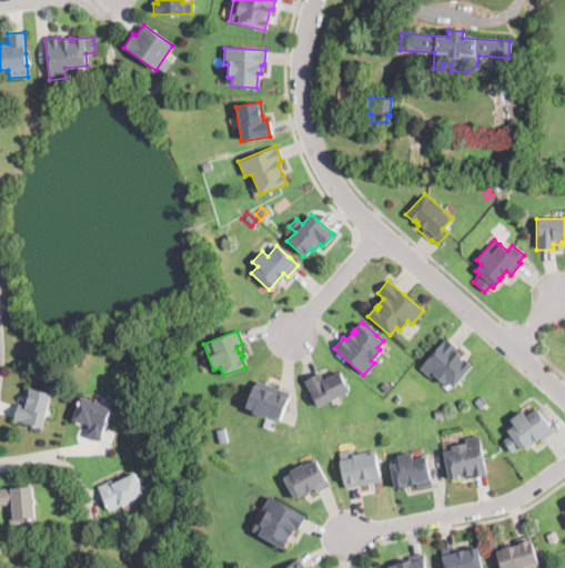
[(458,358),(461,361),(463,358),(472,366),(453,388),(445,382),(443,385),(432,375),(430,378),(419,368),(445,337),(456,348),(454,351),(461,356),(458,358)]
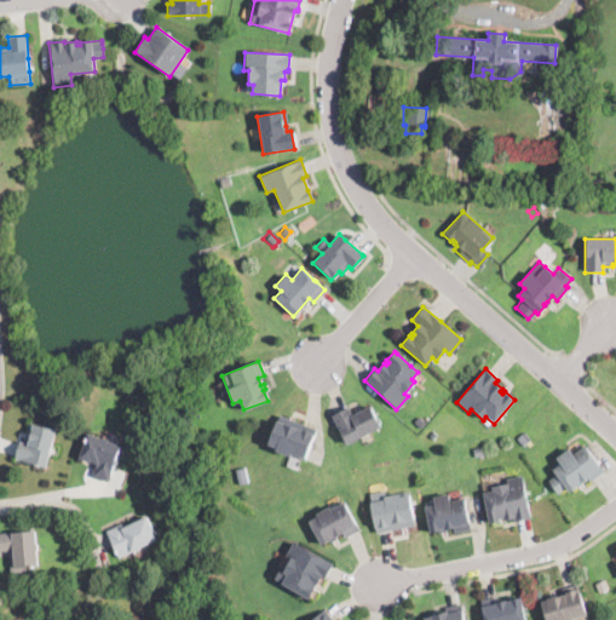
[(368,406),(379,428),(346,445),(330,415),(347,407),(351,415),(368,406)]
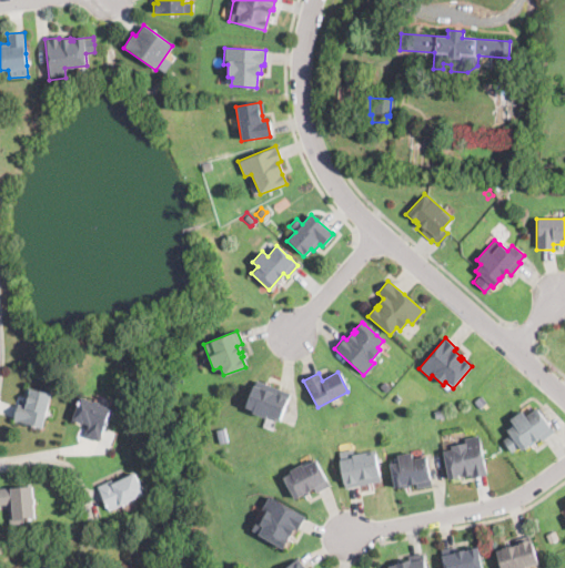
[(285,403),(279,419),(278,421),(265,415),(264,418),(251,413),(252,411),(243,407),(254,381),(289,394),(285,403)]
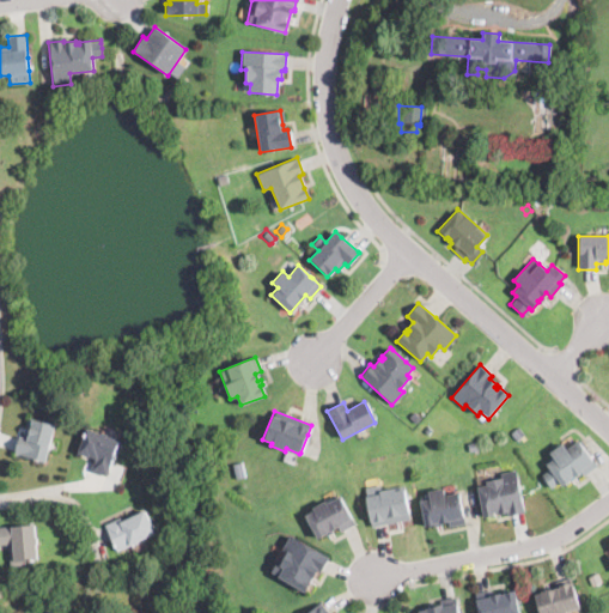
[(419,419),(413,424),(407,417),(413,412),(419,419)]
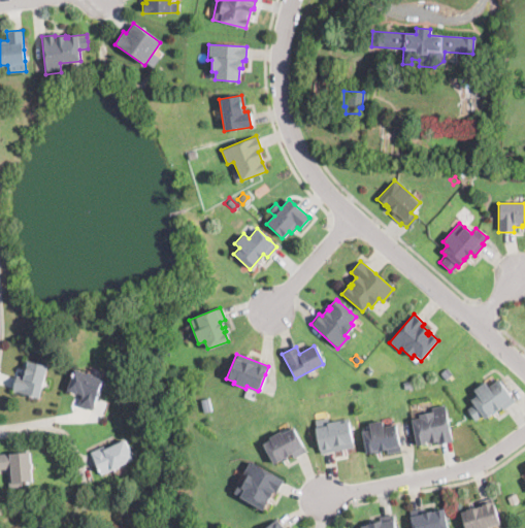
[(45,372),(44,378),(39,398),(11,391),(15,376),(20,377),(24,361),(46,367),(45,372)]
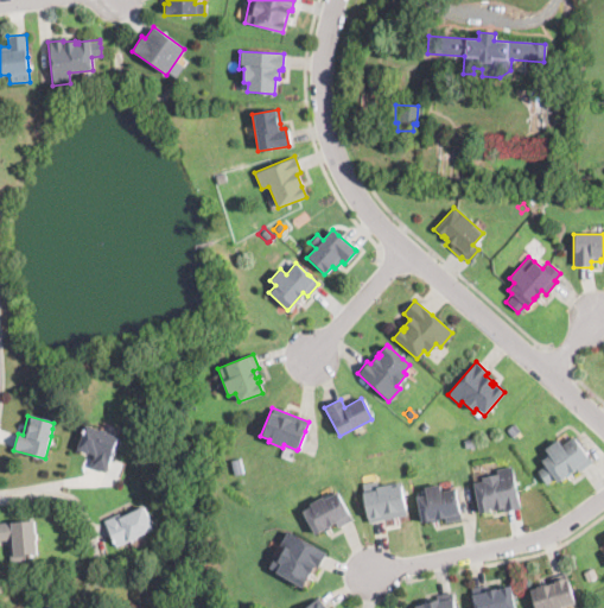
[(519,431),(510,438),(504,431),(513,424),(519,431)]
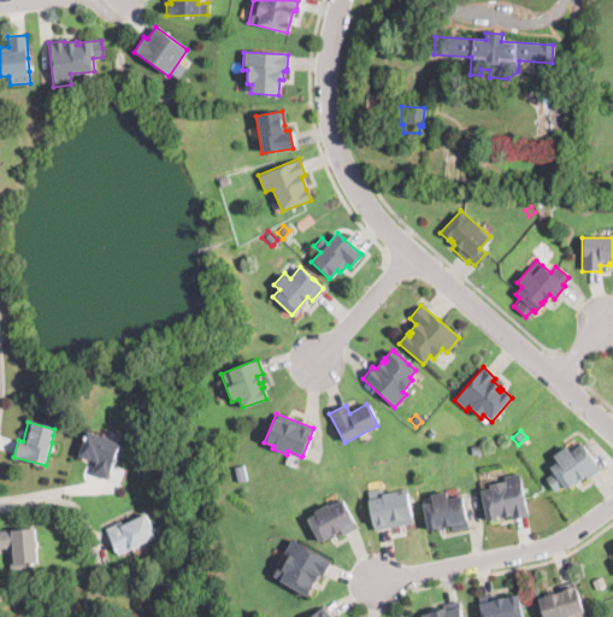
[(95,435),(101,436),(101,435),(108,439),(108,440),(122,445),(107,480),(92,475),(90,474),(95,462),(90,459),(89,462),(77,457),(87,432),(95,435)]
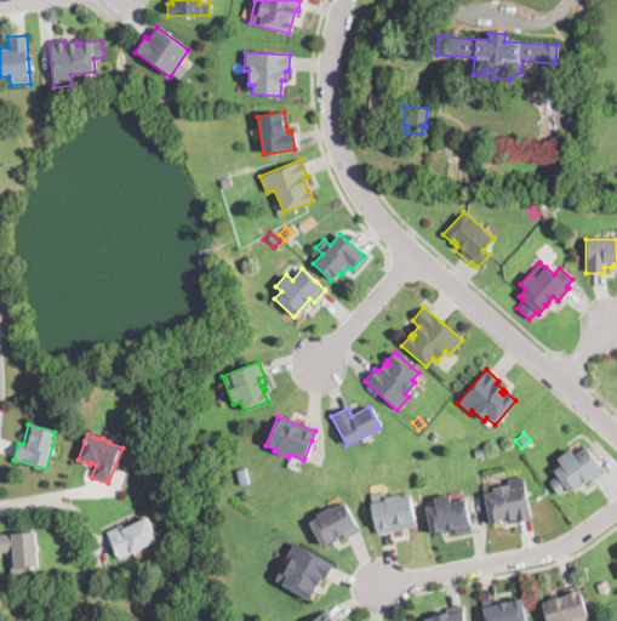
[(484,454),(474,456),(472,448),(481,445),(484,454)]
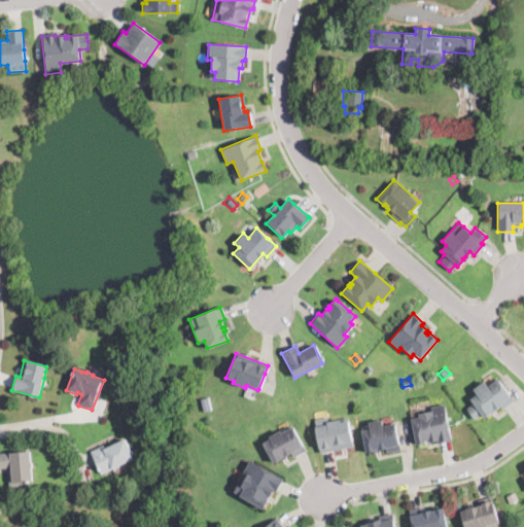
[(496,380),(510,397),(512,400),(500,410),(498,406),(492,410),(492,409),(488,412),(489,413),(483,418),(480,414),(473,420),(464,410),(472,403),(468,399),(476,394),(472,389),(482,381),(486,386),(495,379),(496,380)]
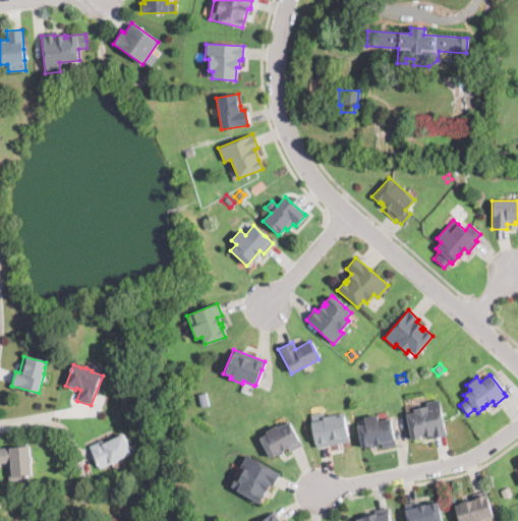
[(208,406),(200,407),(196,395),(204,393),(208,406)]
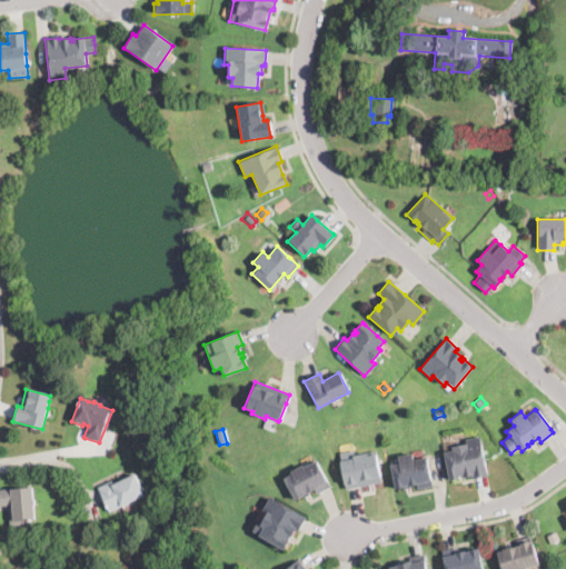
[(485,476),(472,478),(472,479),(470,477),(448,481),(443,452),(450,451),(450,447),(464,445),(464,440),(479,437),(486,476),(485,476)]
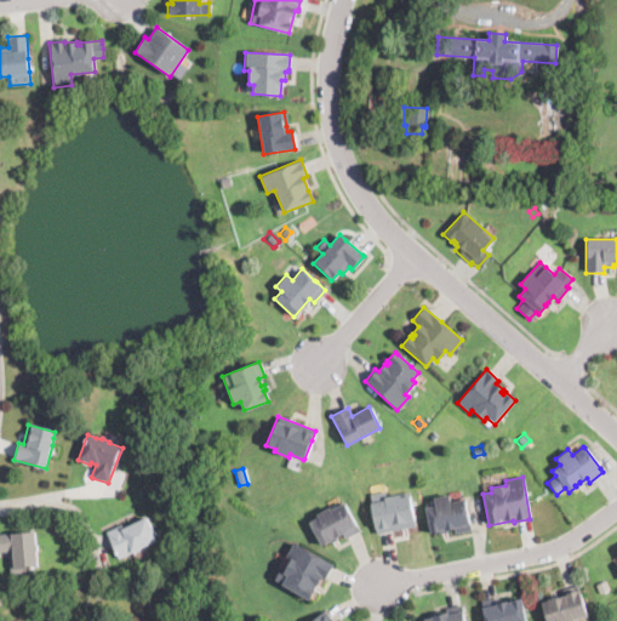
[(407,493),(409,501),(413,527),(375,535),(366,495),(377,493),(378,499),(388,496),(388,495),(394,494),(394,495),(396,494),(407,493)]
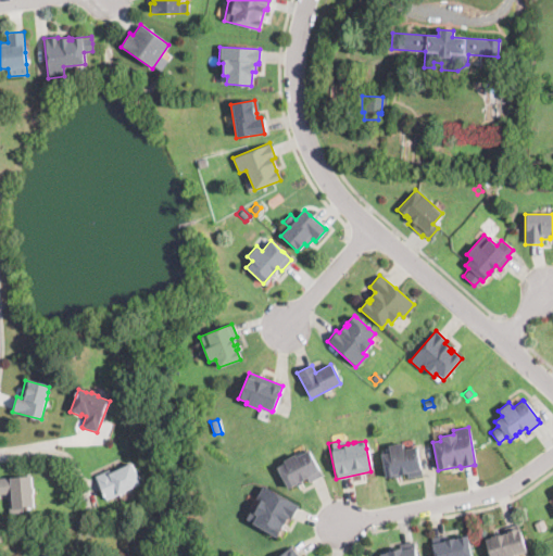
[(401,443),(401,447),(415,445),(420,476),(405,478),(405,475),(398,476),(398,475),(394,475),(396,477),(385,479),(380,455),(388,453),(387,446),(401,443)]
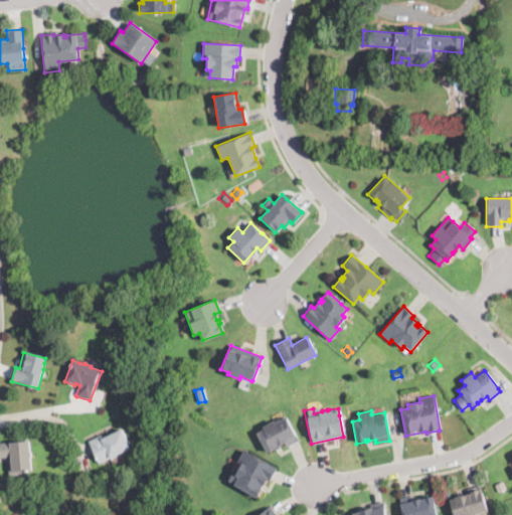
[(285,415),(298,441),(285,448),(283,444),(266,453),(254,434),(262,431),(261,427),(285,415)]
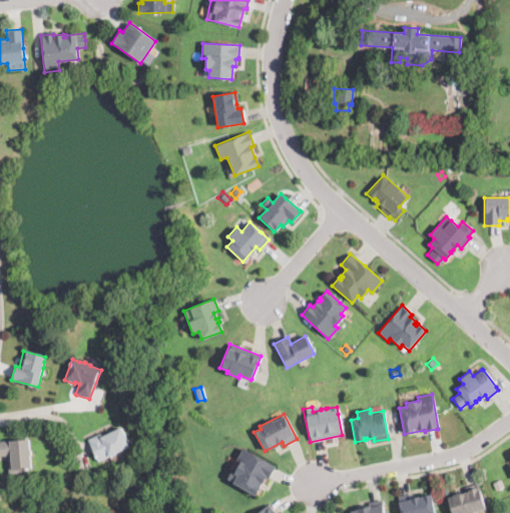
[(122,433),(123,435),(129,446),(96,462),(86,440),(85,440),(104,430),(106,434),(119,427),(122,433)]
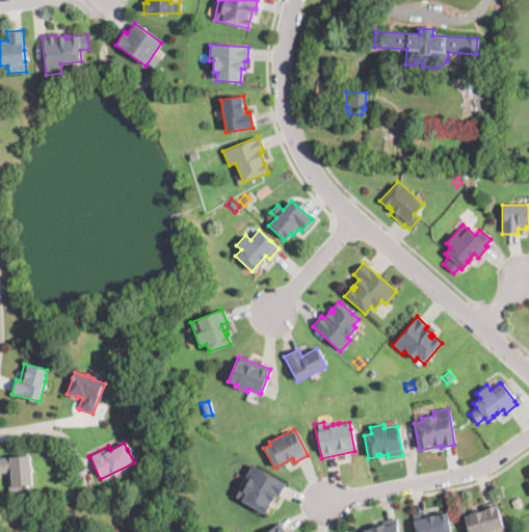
[(31,468),(33,485),(21,487),(21,491),(8,493),(6,473),(0,473),(0,457),(30,455),(31,468)]
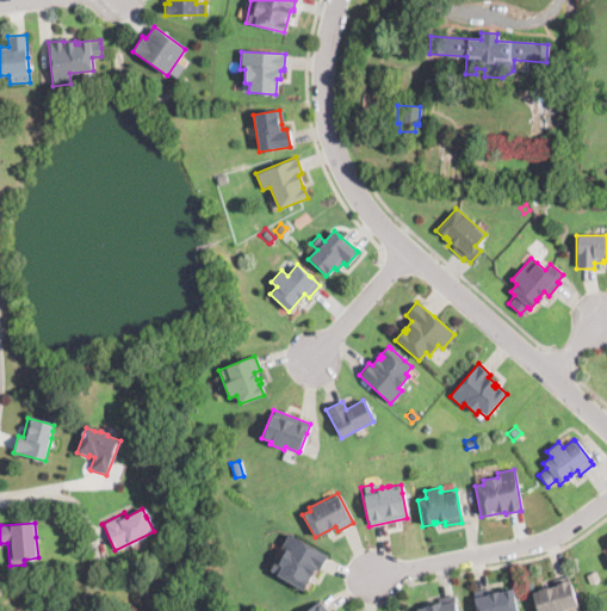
[(319,569),(317,572),(315,571),(304,591),(267,571),(287,534),(327,555),(319,569)]
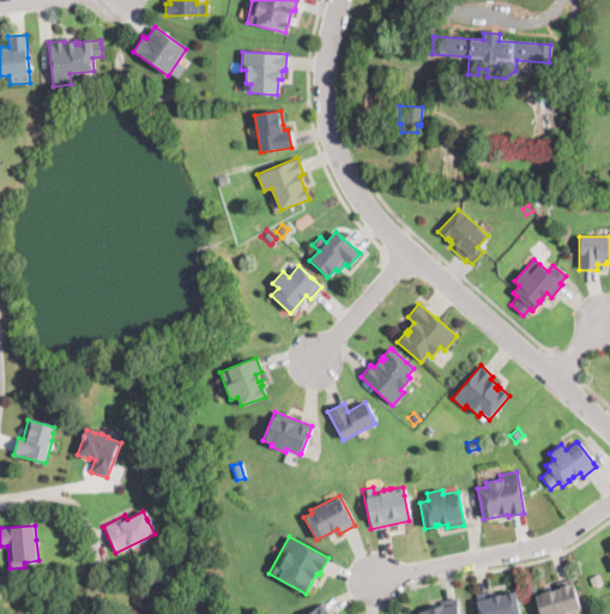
[(601,582),(591,587),(586,577),(596,573),(601,582)]
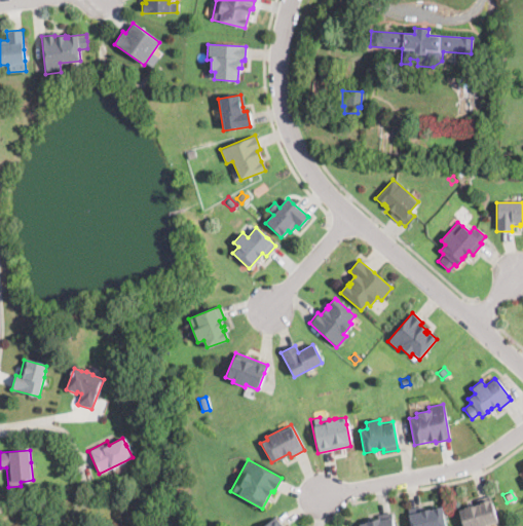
[(461,525),(457,511),(463,509),(462,508),(478,503),(476,499),(488,496),(496,523),(486,525),(461,525)]
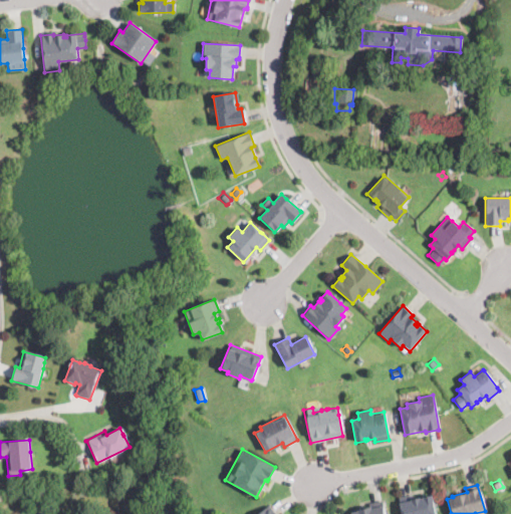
[(411,495),(411,499),(431,496),(434,513),(400,513),(398,498),(411,495)]
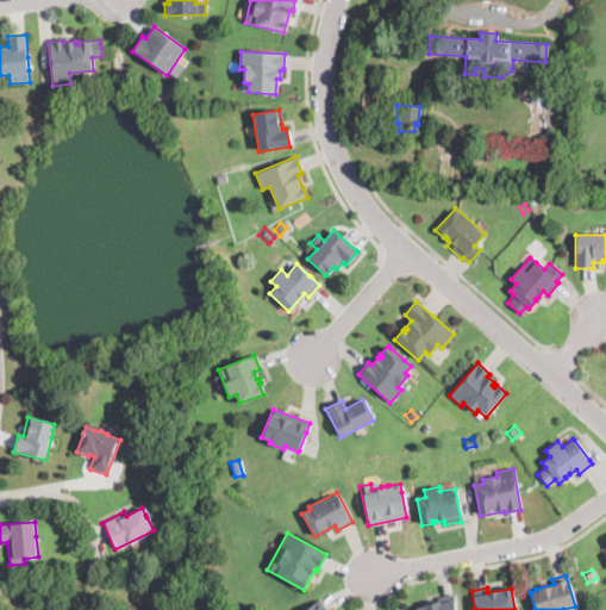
[(305,609),(317,599),(325,609),(305,609)]
